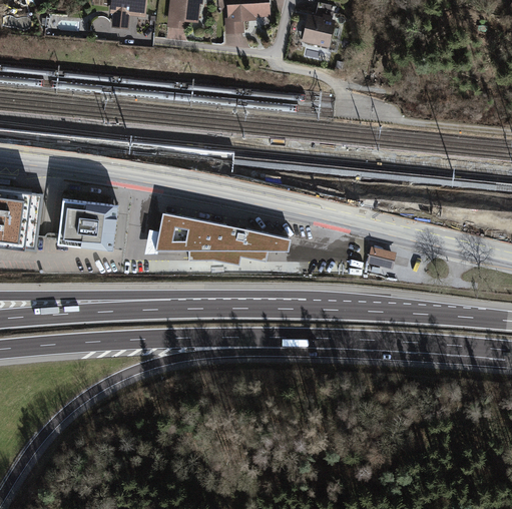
[(112,0),(111,12),(115,13),(113,27),(129,29),(130,15),(147,16),(148,0),(112,0)]
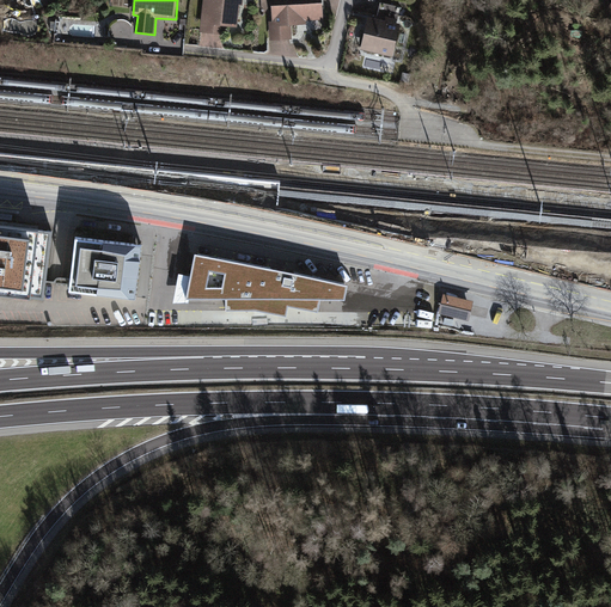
[(205,0),(201,35),(226,37),(227,26),(238,28),(240,5),(243,6),(243,0),(250,1),(250,0),(205,0)]
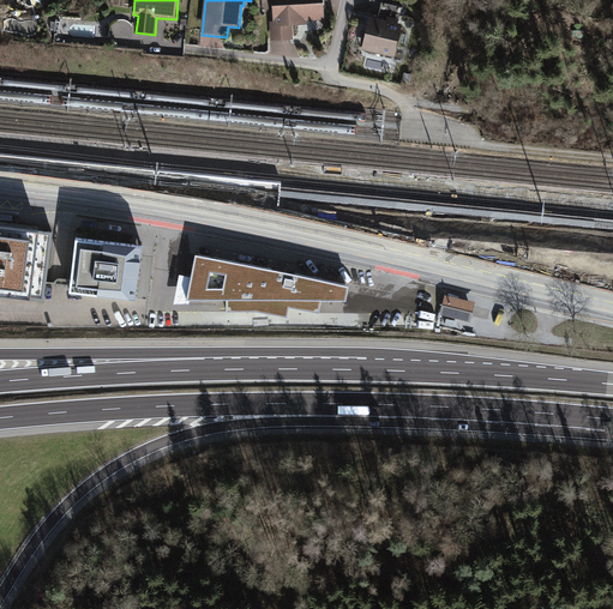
[(270,20),(271,40),(293,40),(293,25),(307,25),(307,20),(324,20),(323,0),(272,0),(274,20),(270,20)]
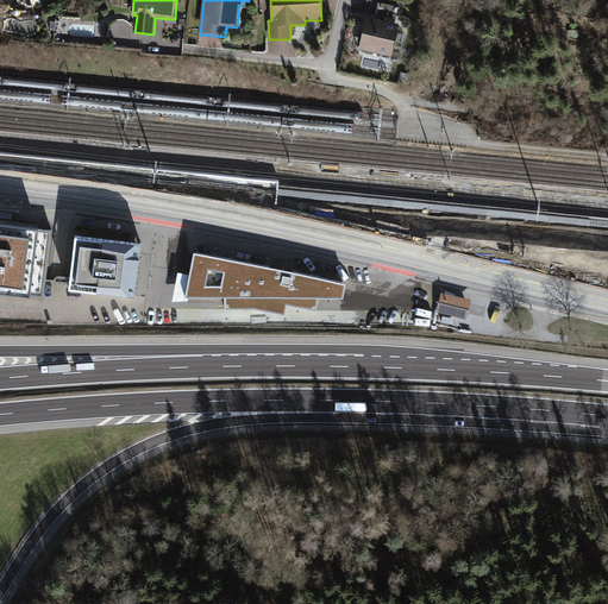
[(367,17),(358,49),(390,56),(397,24),(394,23),(397,6),(378,1),(374,19),(367,17)]
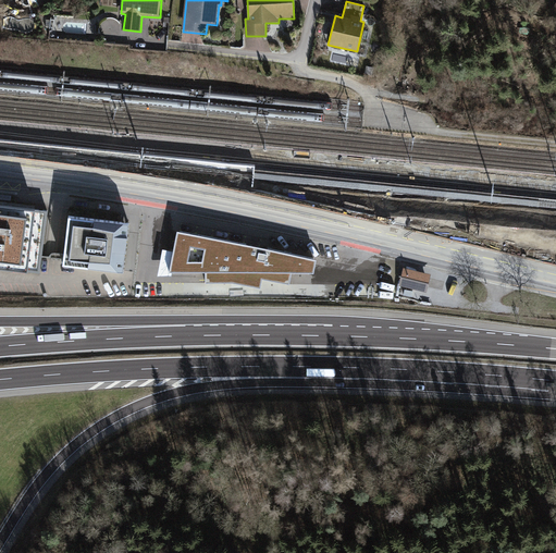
[(45,209),(0,203),(0,266),(37,271),(45,209)]
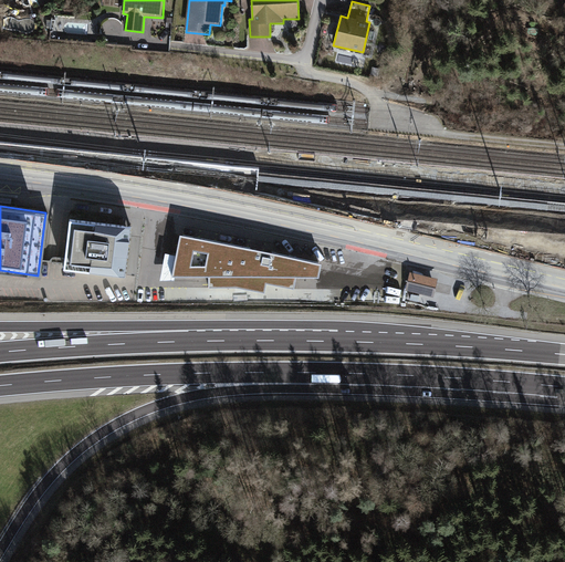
[(63,269),(125,276),(131,225),(67,218),(63,269)]
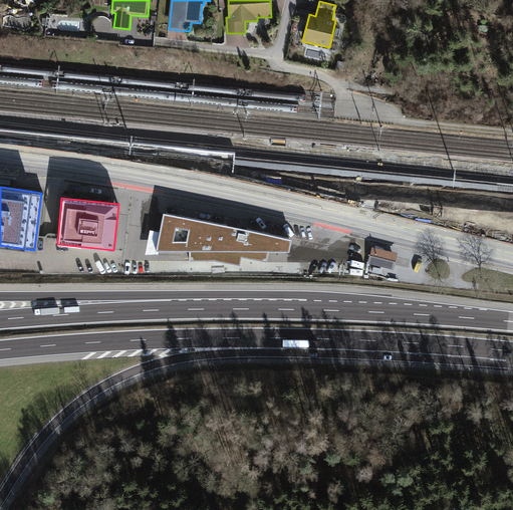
[(186,229),(187,219),(162,217),(161,227),(186,229)]
